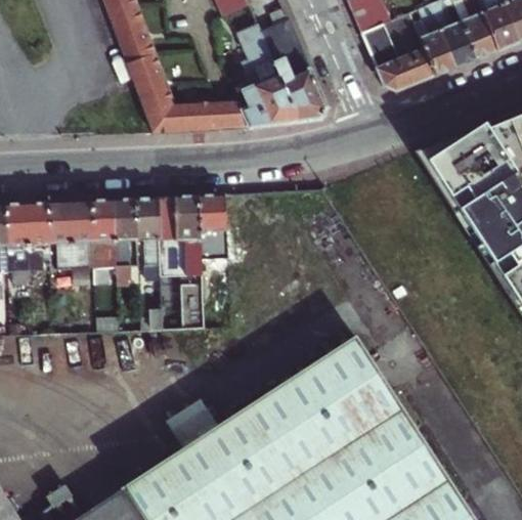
[(153,131),(225,128),(216,99),(176,100),(138,1),(137,0),(101,0),(136,88),(153,131)]
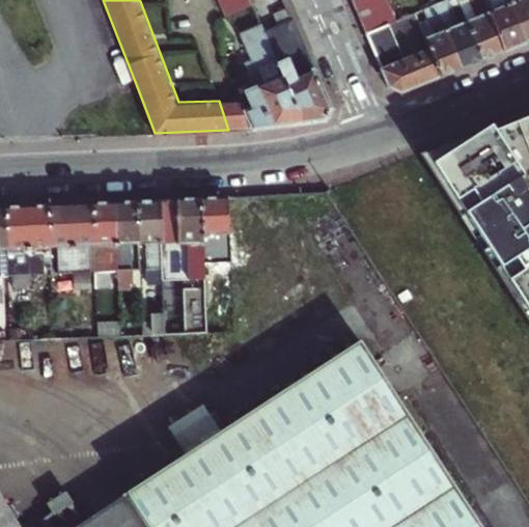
[(221,0),(228,16),(254,5),(251,0),(221,0)]
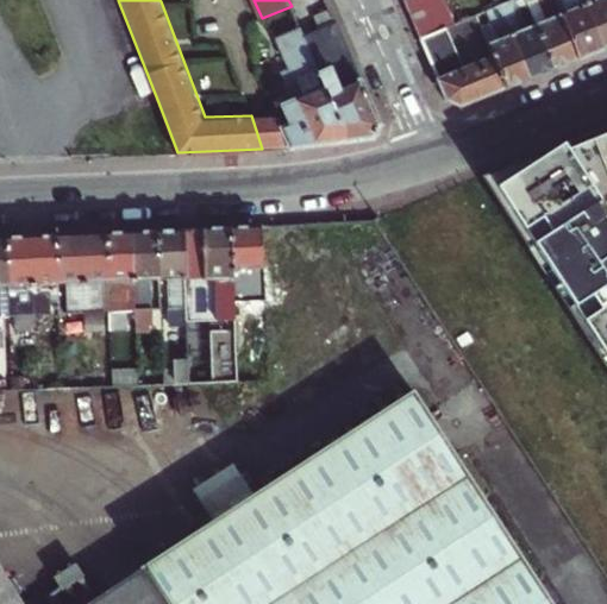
[(400,0),(418,37),(443,27),(452,23),(442,0),(400,0)]
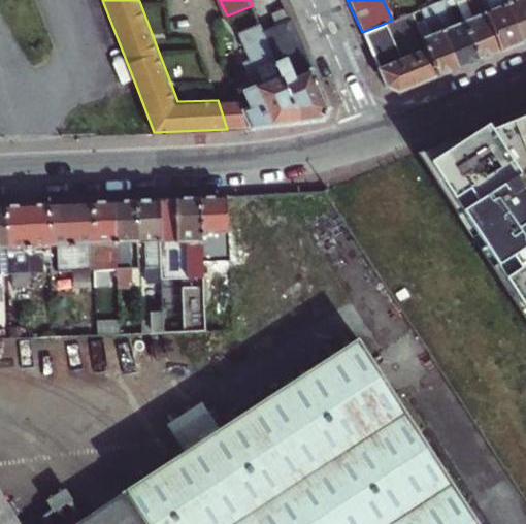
[(445,0),(438,0),(430,3),(458,67),(467,64),(480,59),(463,21),(455,24),(445,0)]
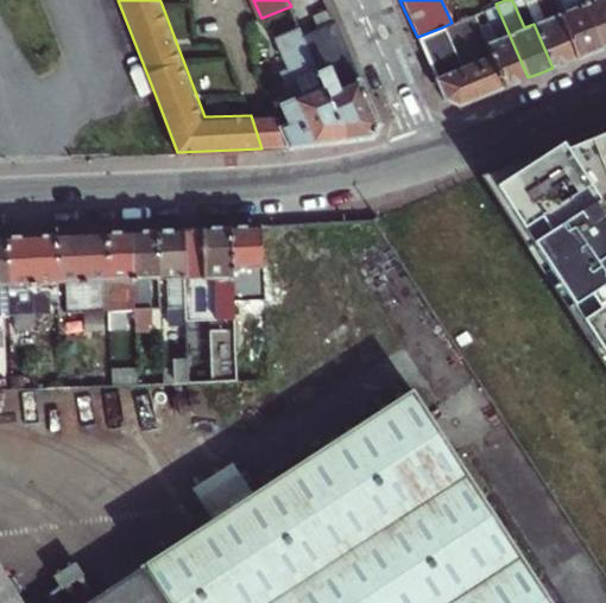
[(534,24),(553,68),(567,62),(576,58),(551,0),(537,0),(545,19),(534,24)]
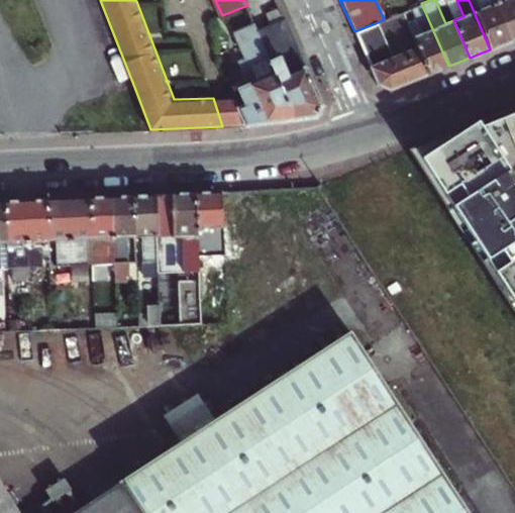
[(502,44),(512,40),(495,0),(469,0),(490,49),(502,44)]
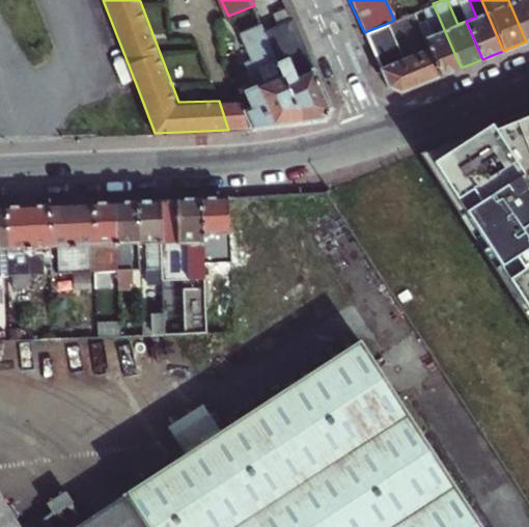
[(528,0),(508,0),(526,42),(528,39),(528,0)]
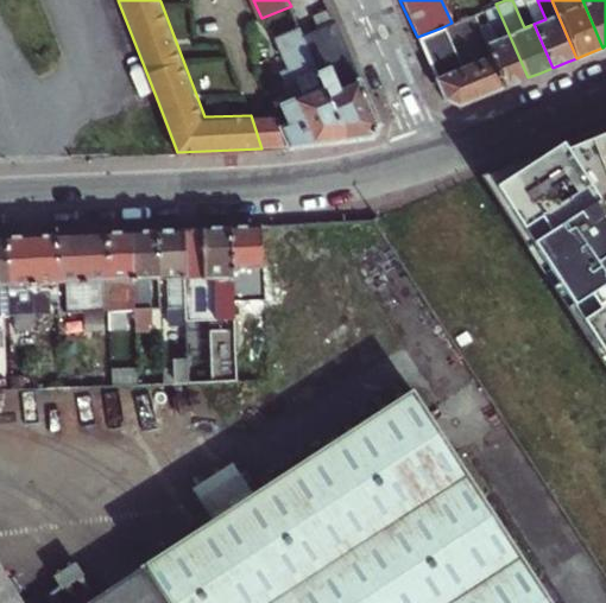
[(484,45),(488,56),(502,88),(518,82),(528,77),(496,4),(483,10),(494,40),(484,45)]
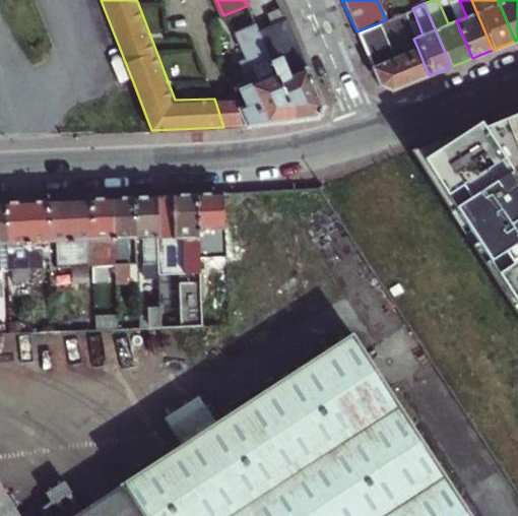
[(260,31),(296,120),(314,118),(323,107),(313,81),(285,20),(281,9),(267,15),(272,26),(260,31)]
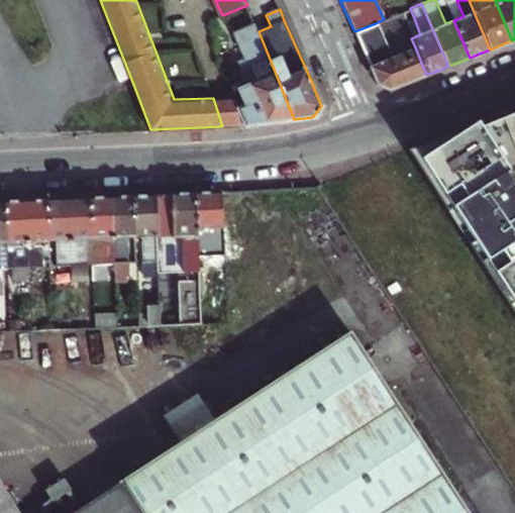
[(415,47),(391,58),(376,23),(354,31),(378,87),(383,88),(390,90),(413,81),(426,75),(415,47)]
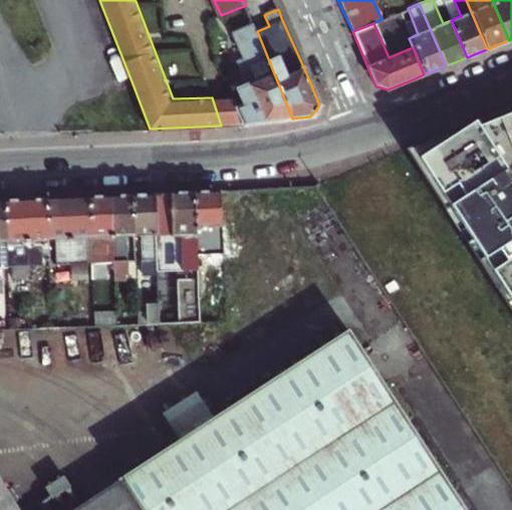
[(292,118),(257,31),(253,24),(232,32),(243,58),(235,61),(242,78),(232,82),(241,105),(236,106),(244,124),(268,121),(292,118)]
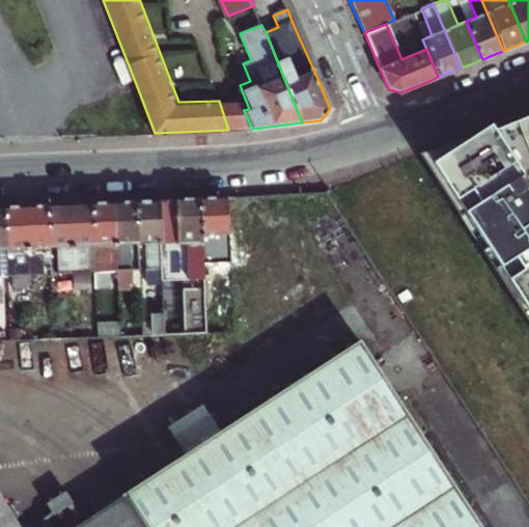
[(219,101),(228,130),(239,130),(252,129),(244,110),(240,100),(219,101)]
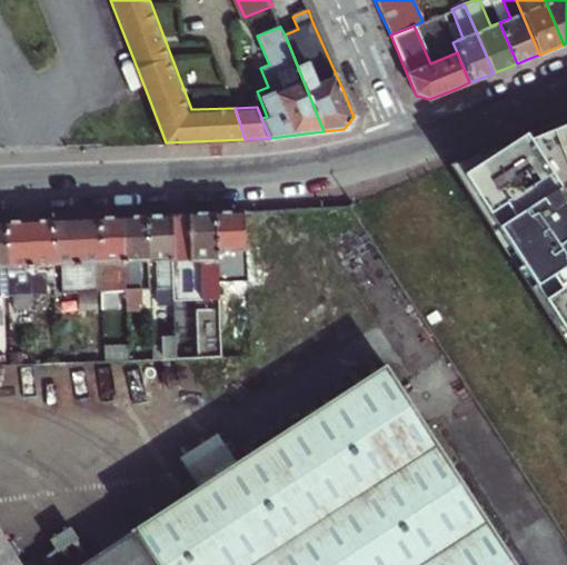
[(566,120),(448,169),(566,353),(566,120)]
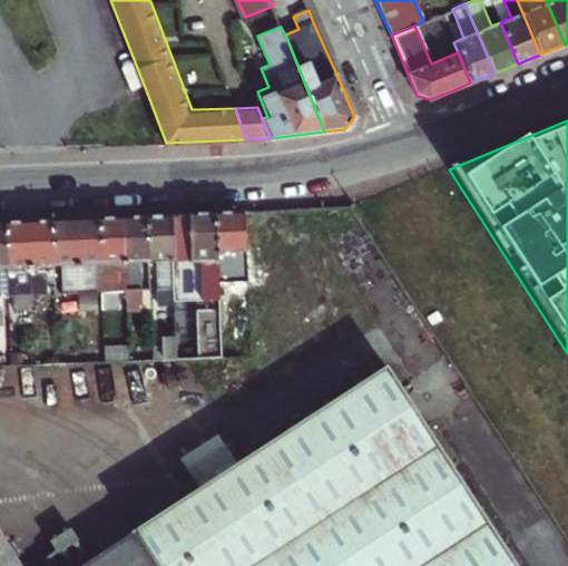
[(215,212),(217,277),(246,276),(244,211),(228,212),(215,212)]
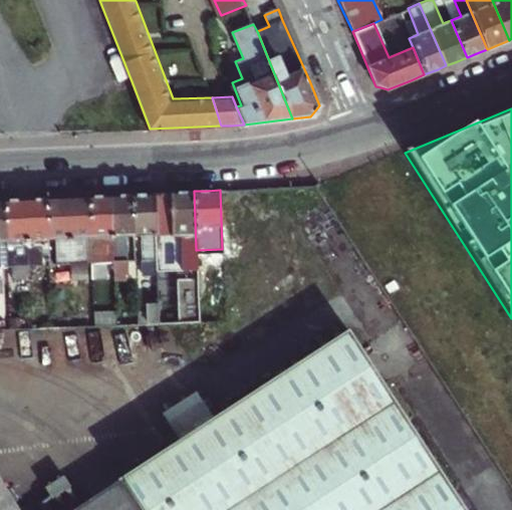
[(152,193),(155,259),(158,324),(199,323),(196,250),(194,191),(168,192),(152,193)]
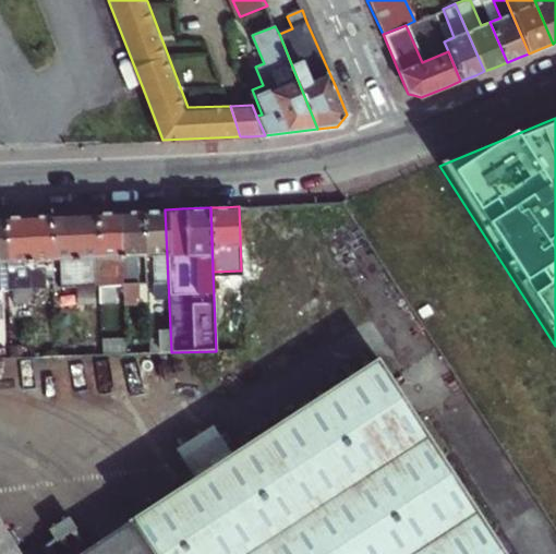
[(144,211),(146,255),(155,255),(156,282),(168,281),(165,209),(154,209),(144,211)]
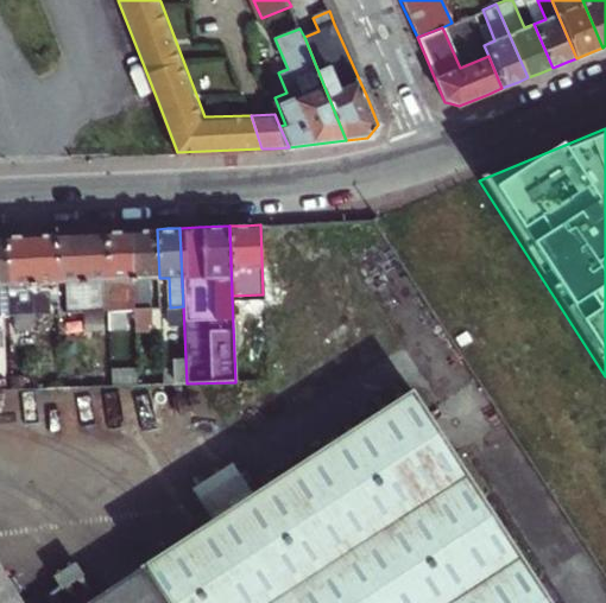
[(131,230),(134,309),(151,309),(150,278),(159,278),(157,229),(143,229),(131,230)]
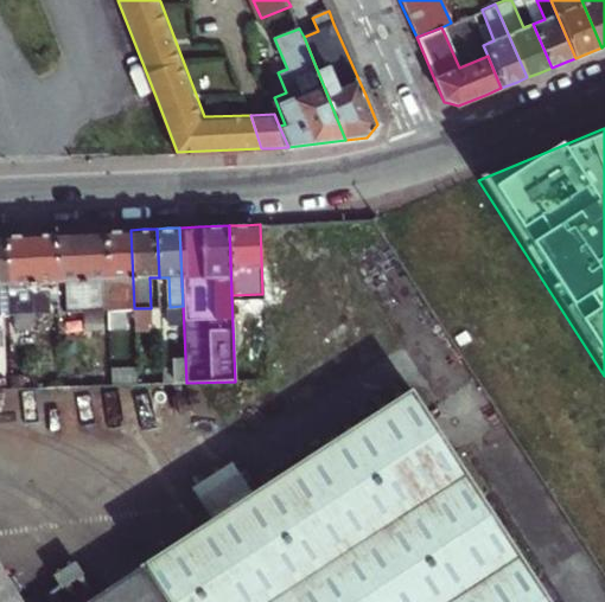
[(107,231),(109,280),(110,309),(134,308),(131,230),(118,230),(107,231)]
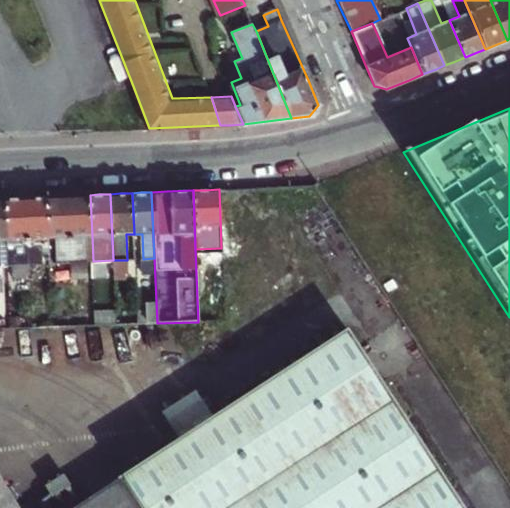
[(48,196),(49,238),(57,238),(58,263),(71,263),(68,195),(58,196),(48,196)]
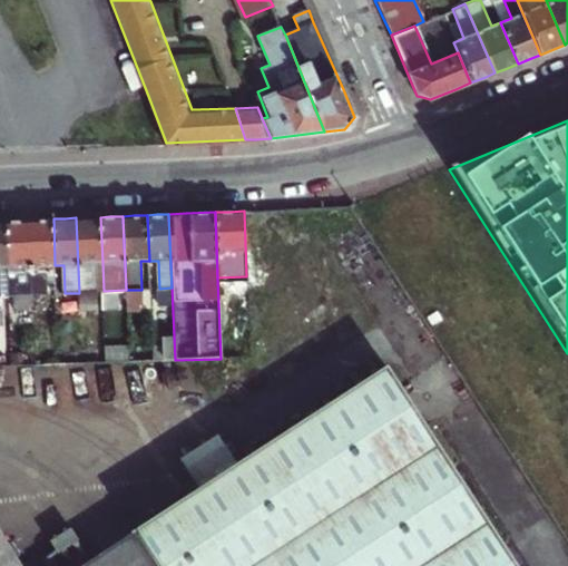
[(76,217),(79,293),(96,292),(95,263),(103,263),(100,217),(89,217),(76,217)]
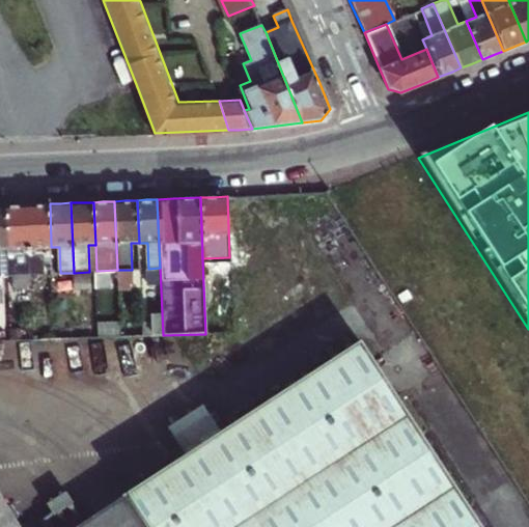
[(27,204),(29,275),(45,274),(44,247),(51,247),(50,203),(38,204),(27,204)]
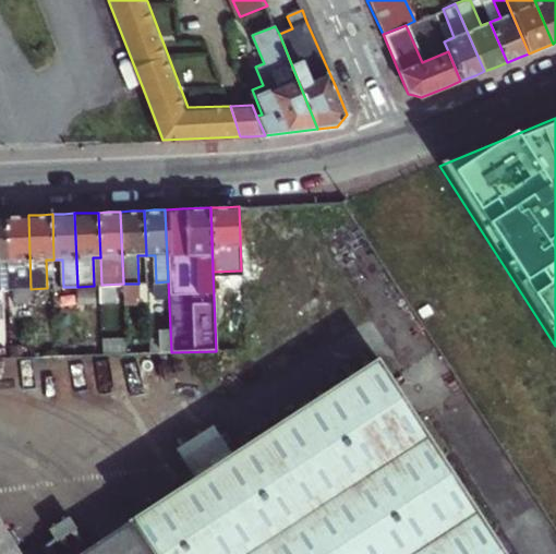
[(4,216),(7,262),(14,262),(15,289),(31,289),(28,215),(15,216),(4,216)]
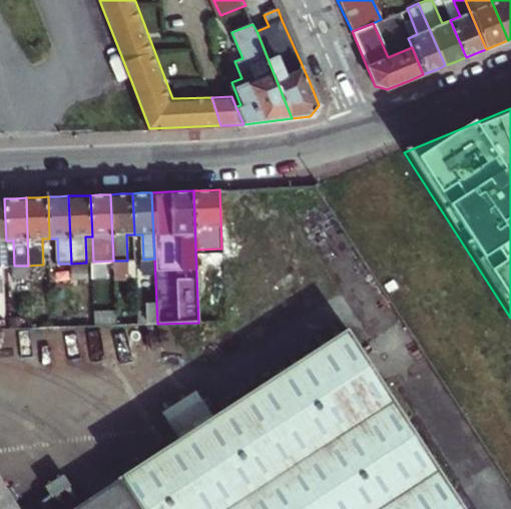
[(466,508),(355,334),(71,508),(466,508)]
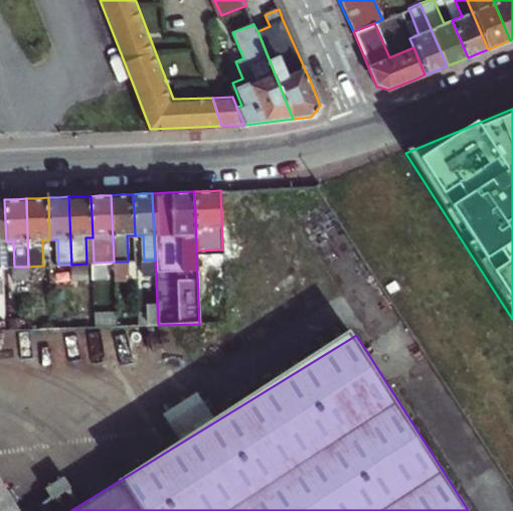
[(15,510),(0,486),(0,510),(15,510)]
